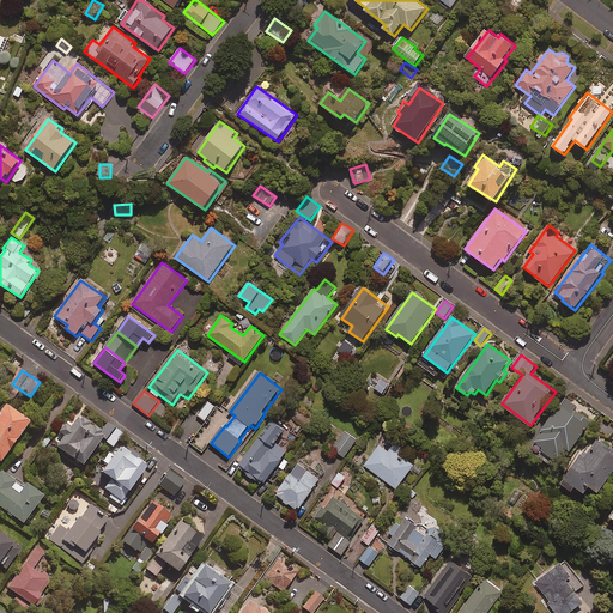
[(564,396),(533,441),(546,450),(544,454),(559,465),(569,451),(571,453),(594,422),(576,408),(577,407),(564,396)]
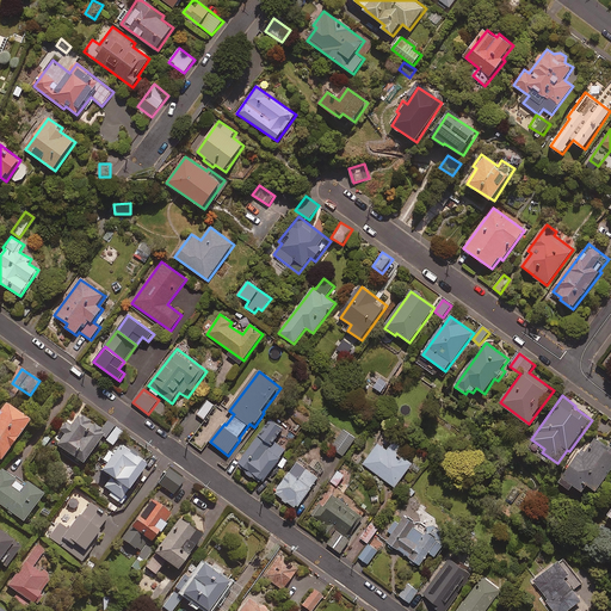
[(215,406),(208,400),(197,414),(204,419),(215,406)]
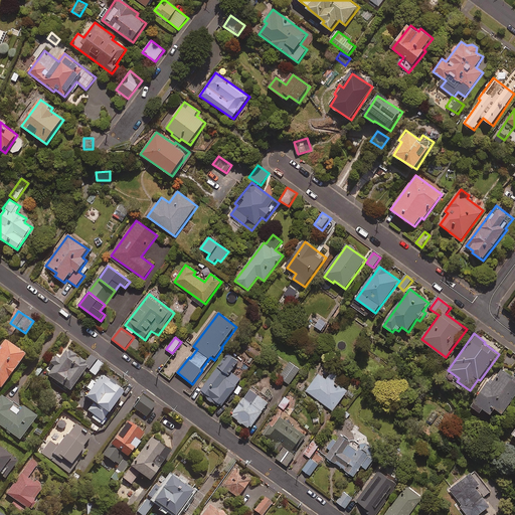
[(0,390),(25,356),(4,341),(0,347),(0,390)]
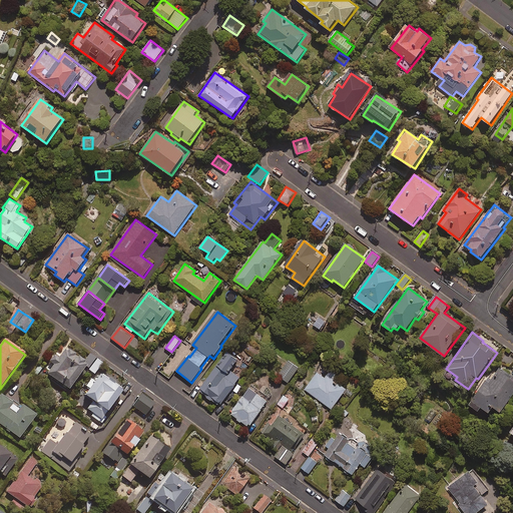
[(69,391),(86,369),(95,376),(104,365),(90,354),(84,362),(67,349),(58,360),(55,358),(51,364),(54,366),(47,375),(69,391)]
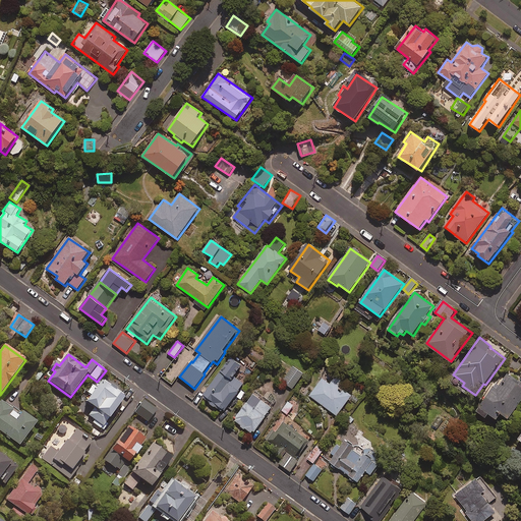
[(520,368),(520,362),(514,357),(509,365),(519,372),(520,368)]
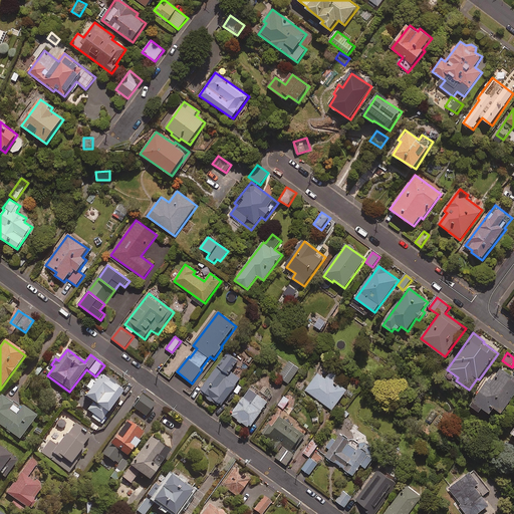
[(240,361),(230,353),(200,391),(221,408),(242,379),(232,372),(240,361)]
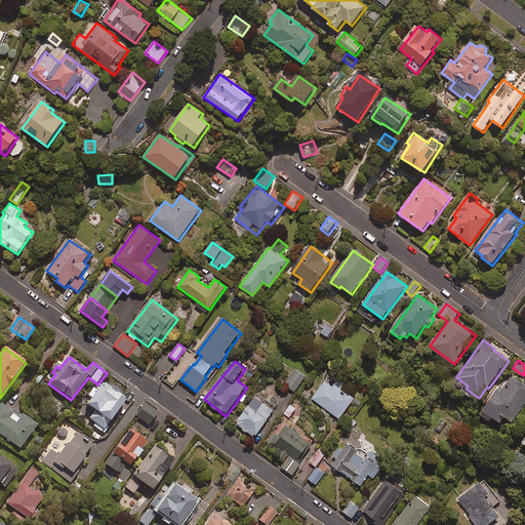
[(307,377),(296,369),(285,385),(295,392),(307,377)]
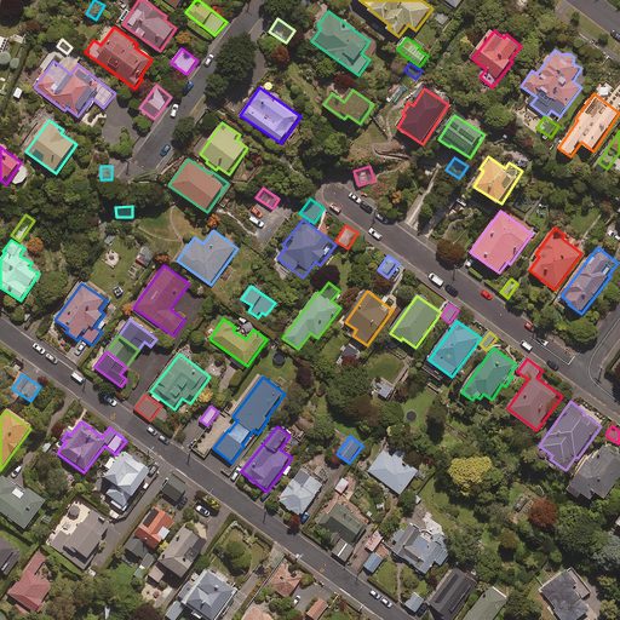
[(412,455),(391,441),(368,471),(401,495),(419,471),(407,461),(412,455)]
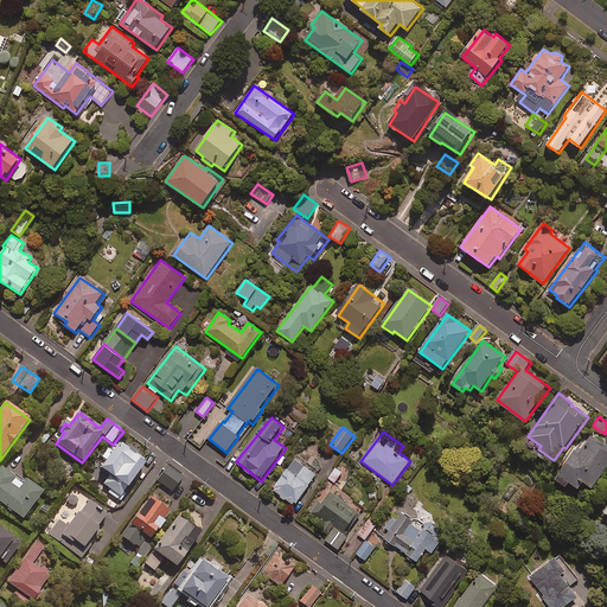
[(606,467),(606,446),(592,436),(582,449),(580,448),(557,480),(568,487),(572,484),(581,490),(586,483),(594,489),(606,467)]
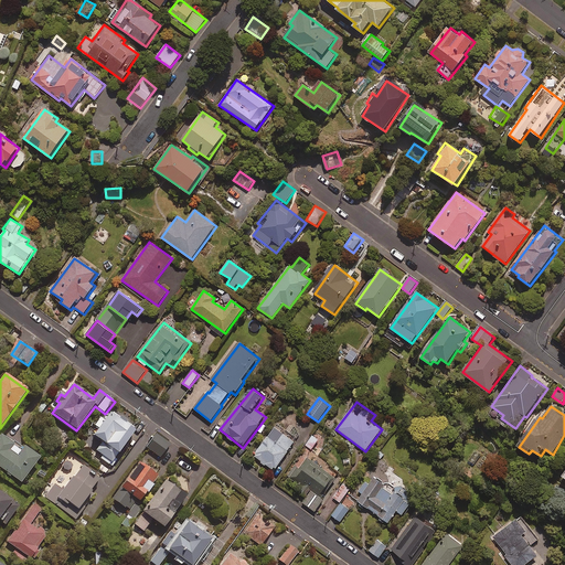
[(120,419),(112,413),(94,437),(102,444),(93,455),(110,468),(136,433),(119,420),(120,419)]
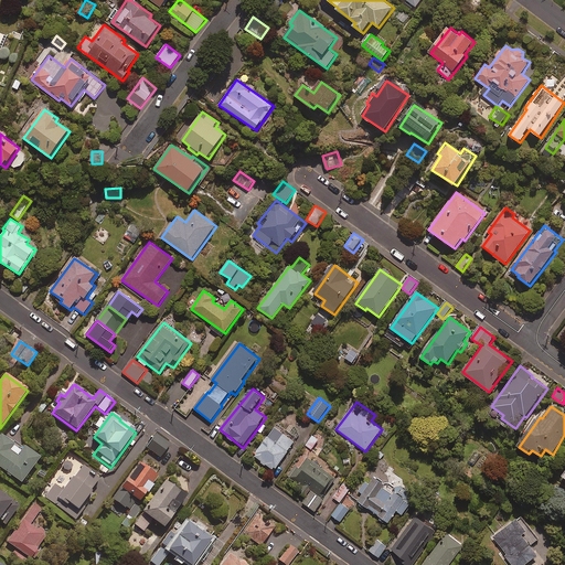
[(296,443),(275,427),(254,456),(275,471),(296,443)]
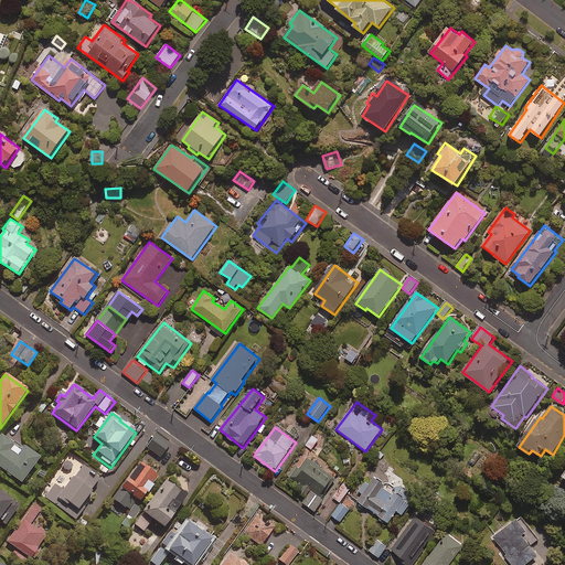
[(13,444),(1,435),(0,436),(0,467),(21,484),(41,459),(16,440),(13,444)]
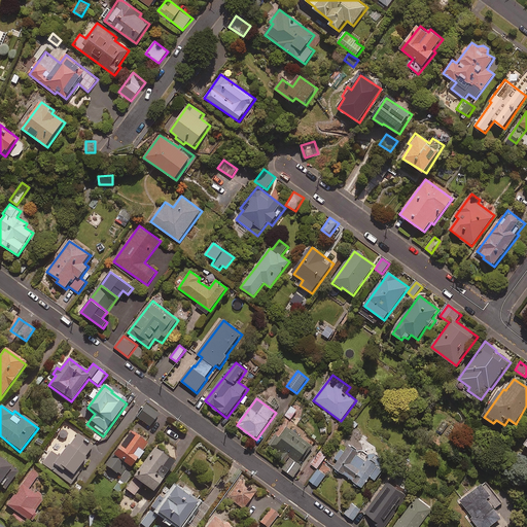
[(159,415),(146,406),(137,418),(149,427),(159,415)]
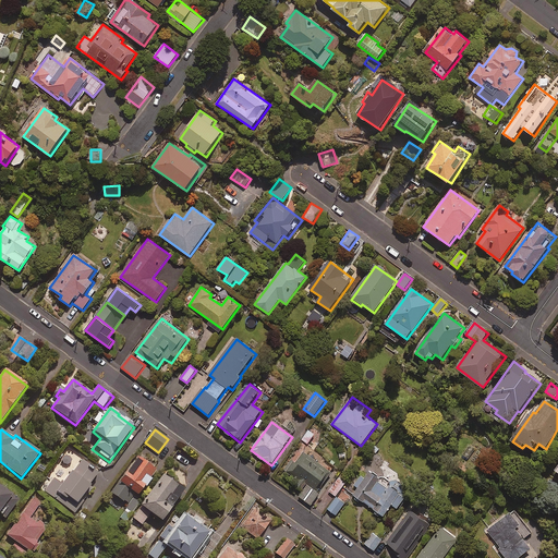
[(308,429),(301,439),(308,445),(315,435),(308,429)]
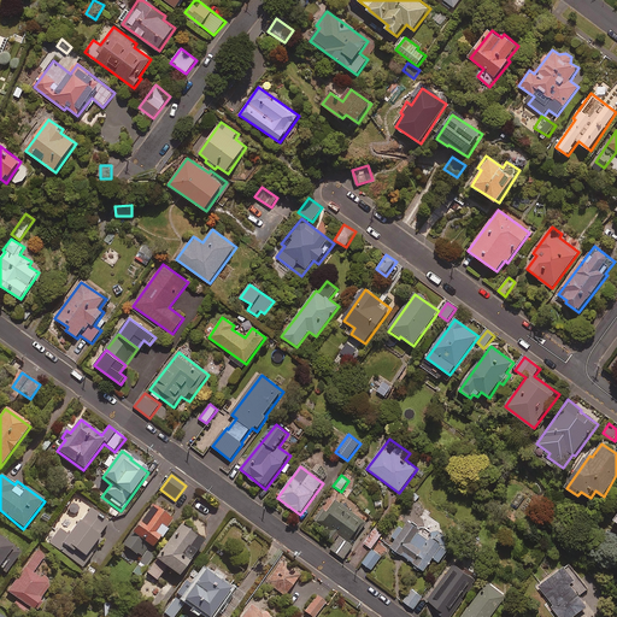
[(352,544),(366,522),(336,500),(321,523),(340,535),(330,550),(345,559),(354,546),(352,544)]
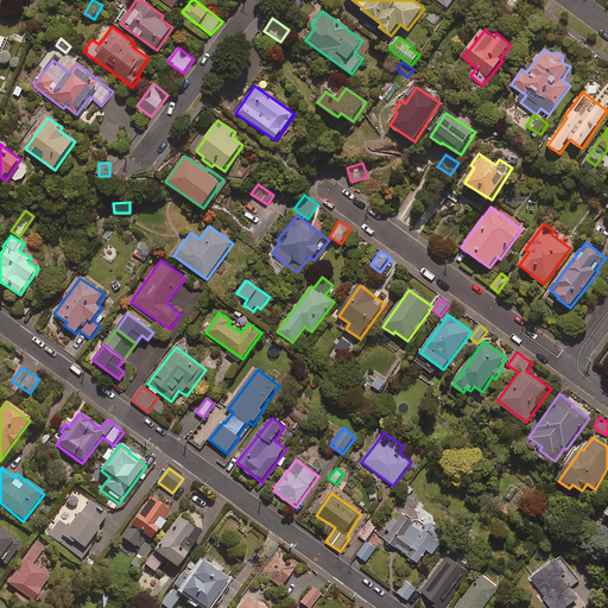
[(68,527),(58,519),(48,533),(82,561),(88,553),(83,551),(100,531),(97,530),(108,514),(89,500),(68,527)]
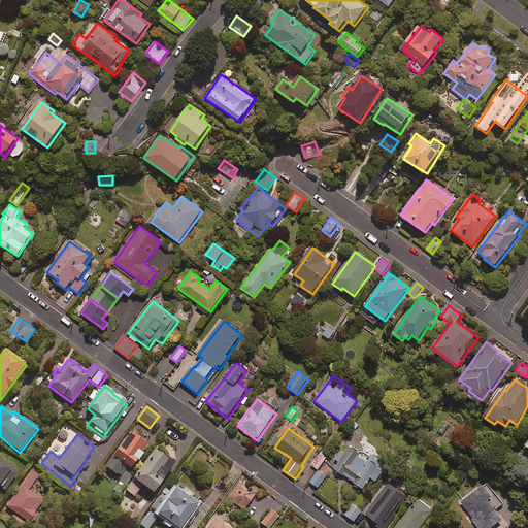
[(141,453),(147,447),(131,434),(105,466),(127,484),(135,472),(131,470),(137,462),(139,463),(144,456),(141,453)]
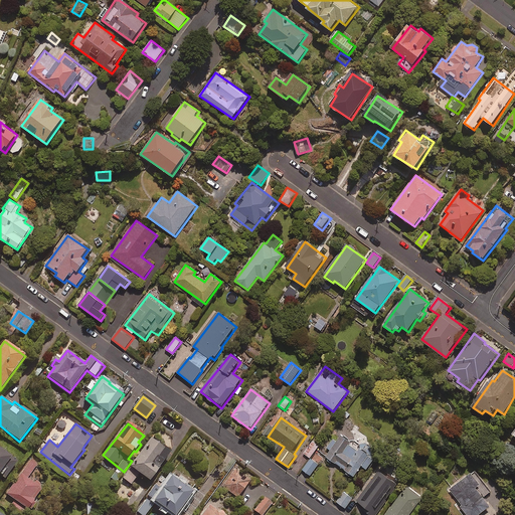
[(367,470),(374,462),(368,458),(373,451),(362,444),(361,446),(344,434),(337,443),(333,441),(323,455),(354,477),(362,466),(367,470)]
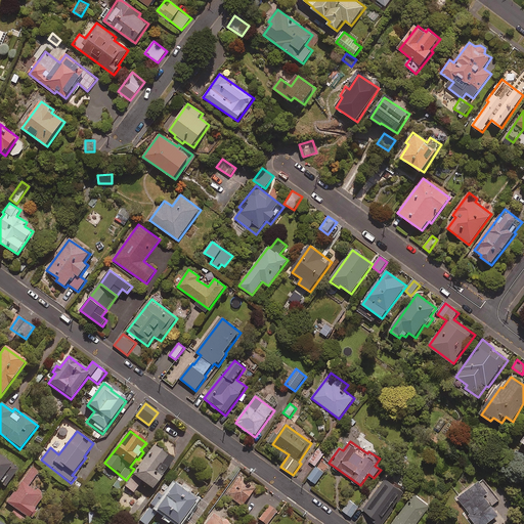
[(173,462),(154,448),(126,488),(134,493),(141,483),(154,491),(173,462)]
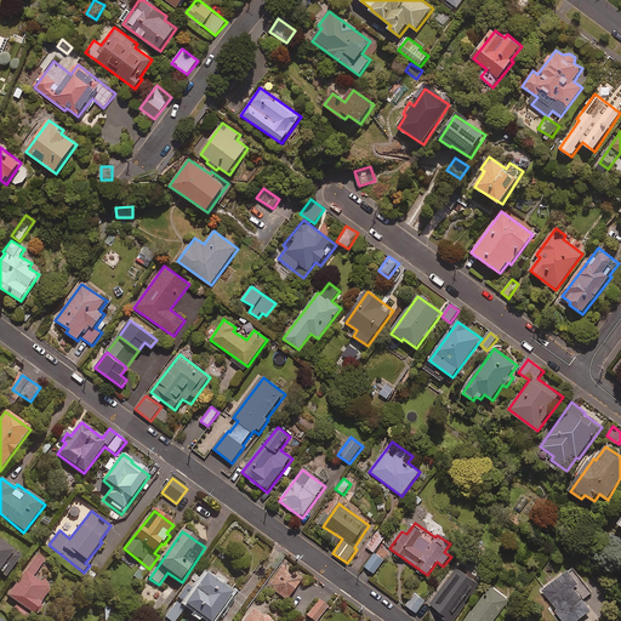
[(385,539),(377,533),(366,547),(374,553),(385,539)]
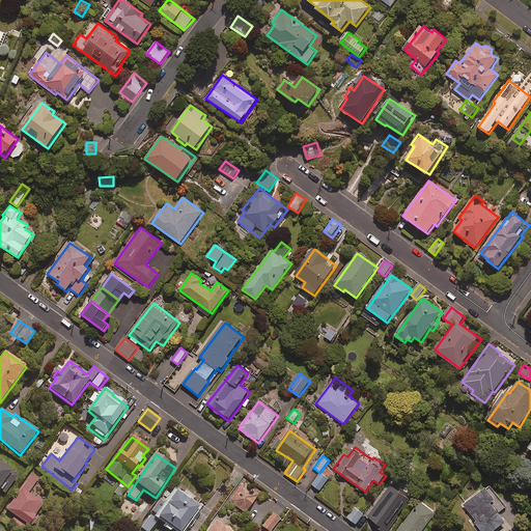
[(18,477),(0,464),(0,490),(5,494),(18,477)]
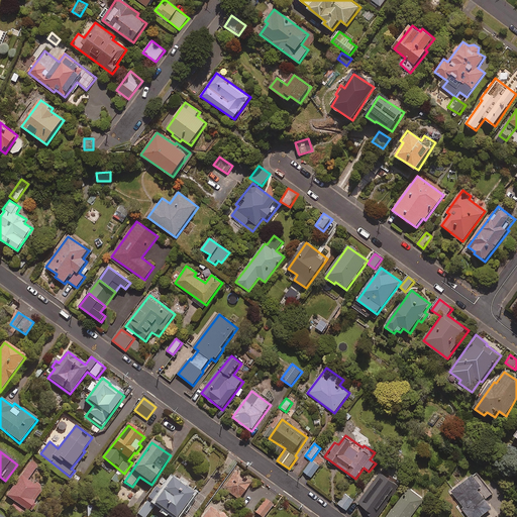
[(320,467),(312,461),(304,473),(312,478),(320,467)]
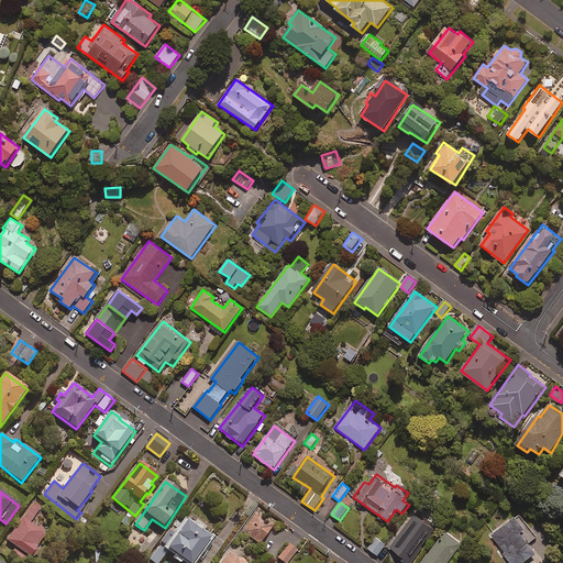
[(39,548),(47,536),(31,523),(41,509),(34,504),(7,540),(33,560),(41,550),(39,548)]
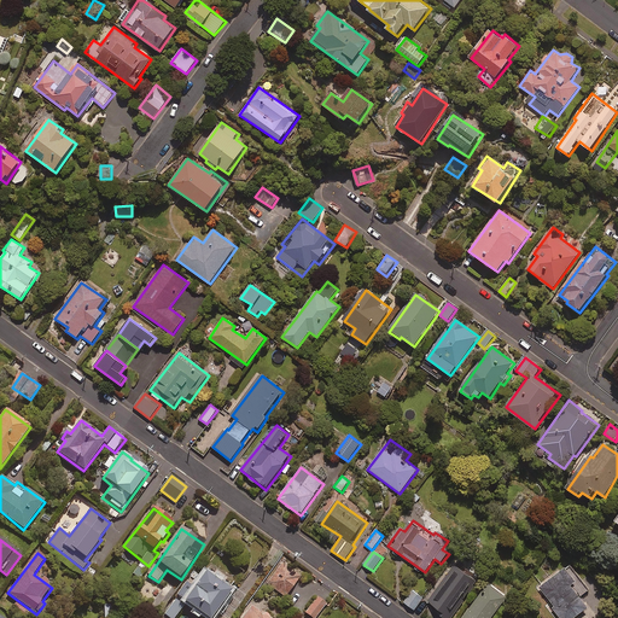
[(436,608),(433,611),(443,617),(453,617),(479,583),(454,565),(427,602),(436,608)]
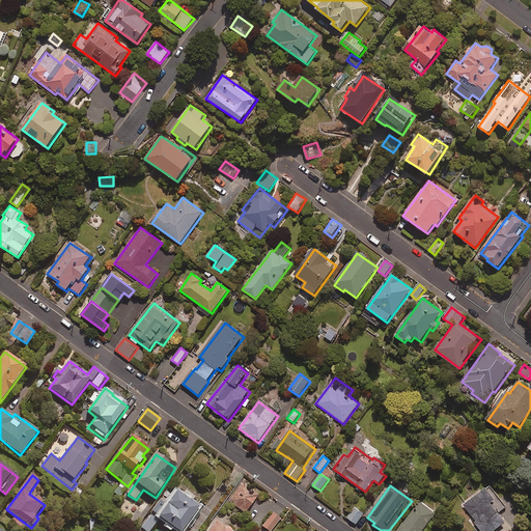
[(257,498),(244,486),(231,502),(245,513),(257,498)]
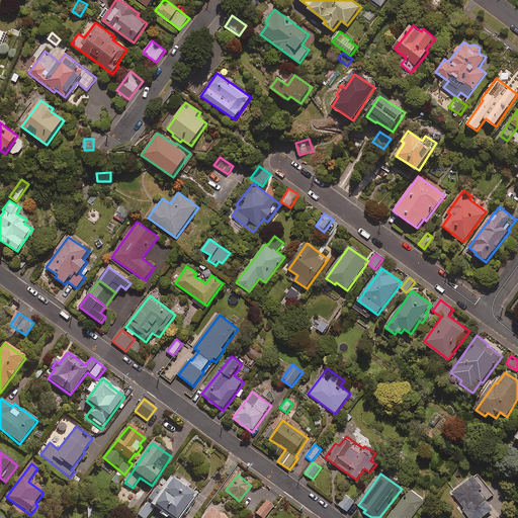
[(487,486),(479,475),(452,493),(469,517),(482,517),(493,510),(480,491),(487,486)]
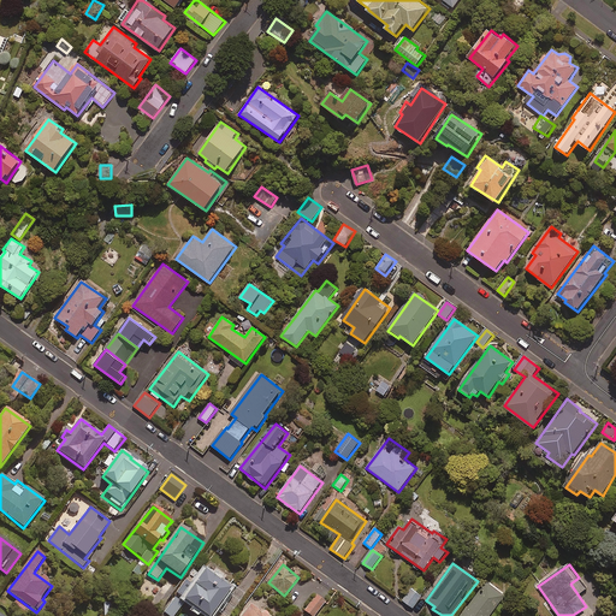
[(212,615),(231,591),(206,573),(196,586),(187,579),(175,594),(205,615),(212,615)]
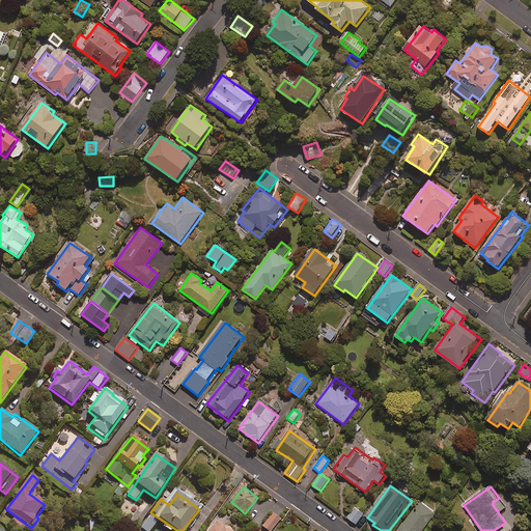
[(423,530),(437,514),(421,503),(398,530),(423,530)]
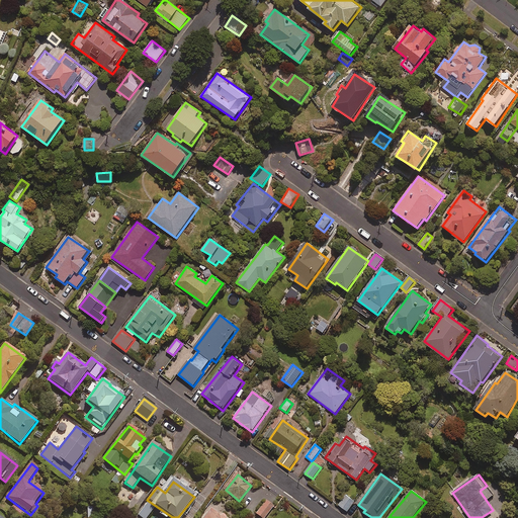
[(355,502),(346,495),(339,505),(348,512),(355,502)]
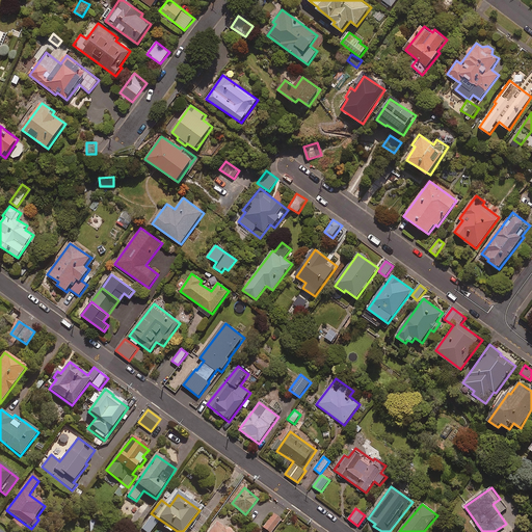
[(271,531),(281,521),(273,515),(263,528),(267,531),(271,531)]
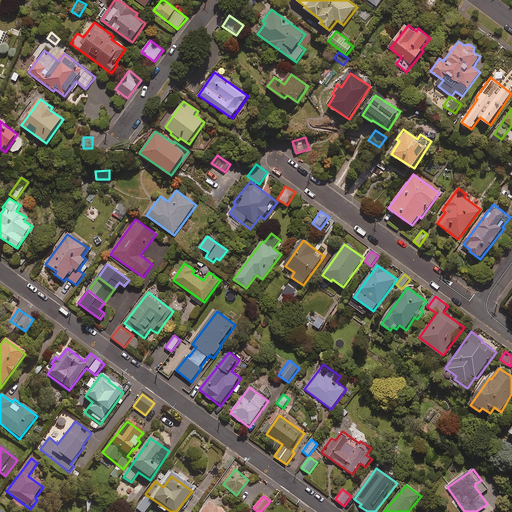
[(144,511),(152,502),(145,497),(136,510),(139,511),(144,511)]
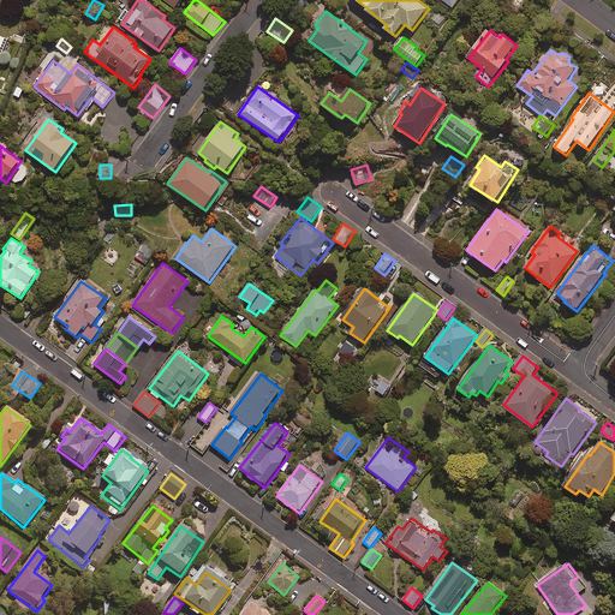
[(266,614),(250,604),(243,614),(266,614)]
